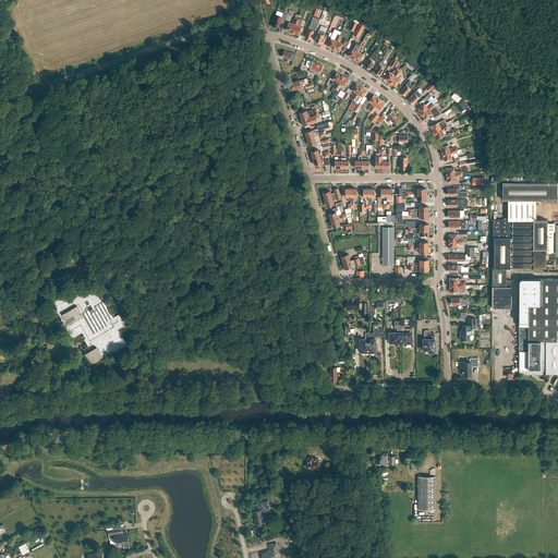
[(287,12),(291,1),(286,0),(284,0),(281,11),(287,12)]
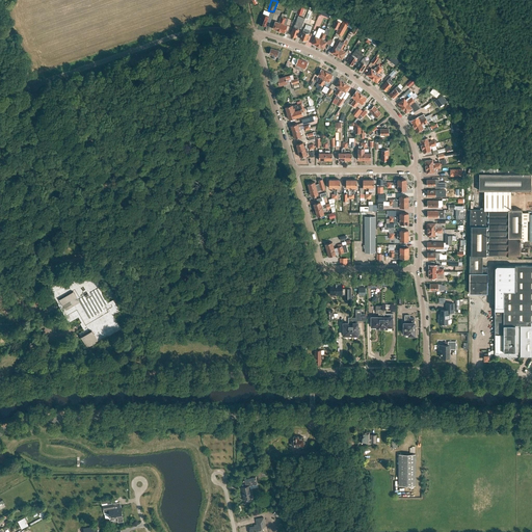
[(268,11),(264,10),(263,14),(259,24),(265,26),(269,16),(267,16),(268,11)]
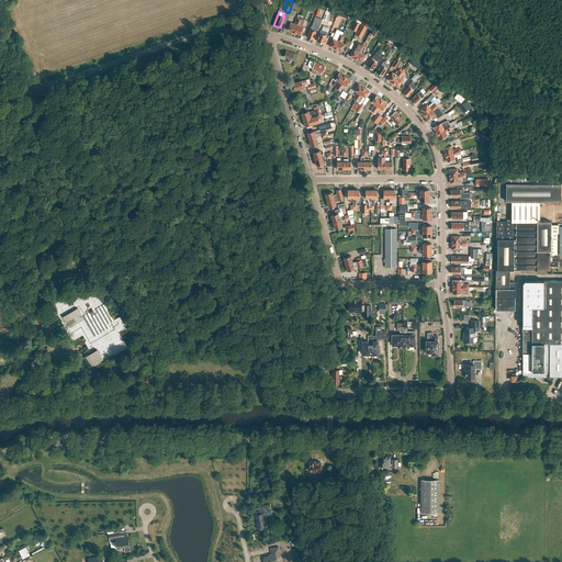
[(291,22),(288,31),(294,33),(300,18),(296,18),(295,22),(296,23),(295,24),(291,22)]
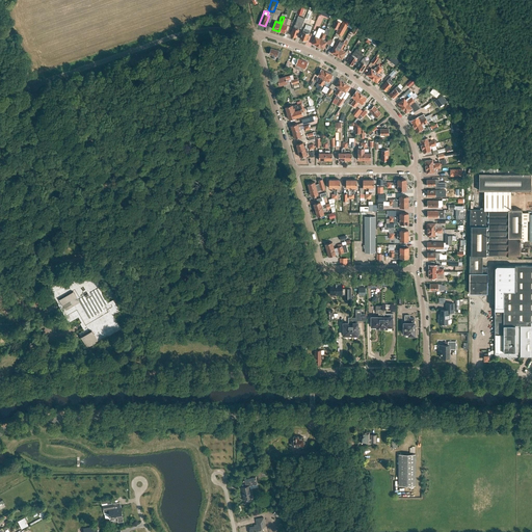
[(285,23),(286,18),(284,17),(278,31),(285,33),(288,26),(283,24),(284,23),(285,23)]
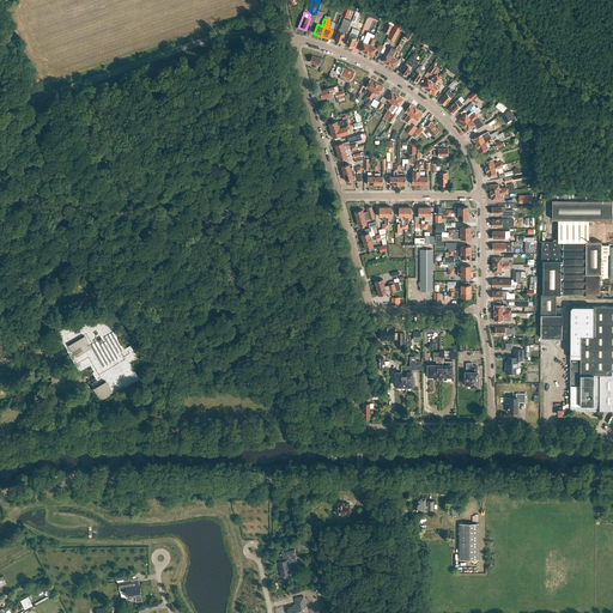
[(346,30),(339,28),(334,41),(341,43),(346,30)]
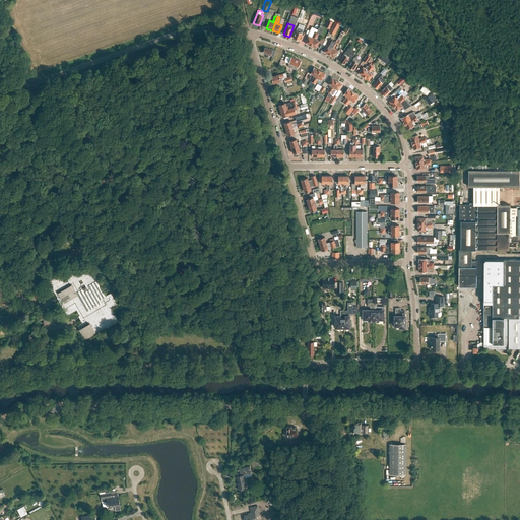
[(298,27),(294,38),(299,40),(305,25),(300,24),(298,27)]
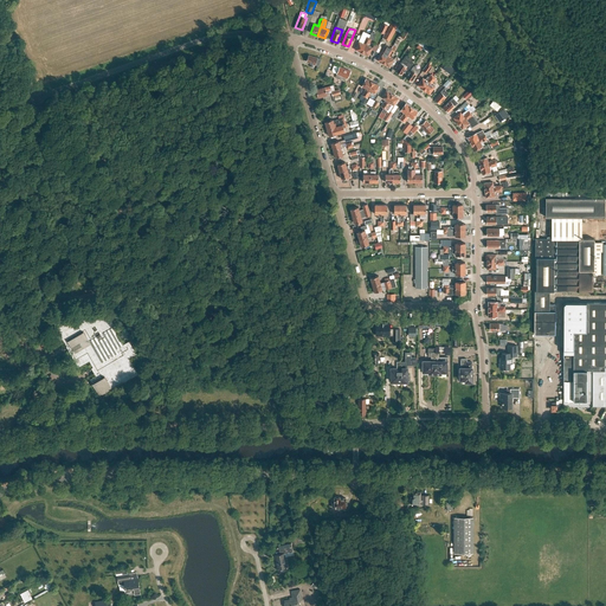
[(389,28),(384,39),(389,43),(395,31),(389,28)]
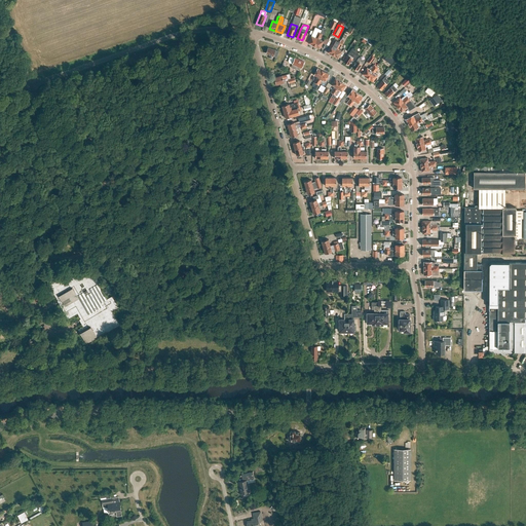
[(308,43),(314,45),(322,28),(317,26),(315,30),(317,32),(315,36),(316,37),(315,38),(311,36),(308,43)]
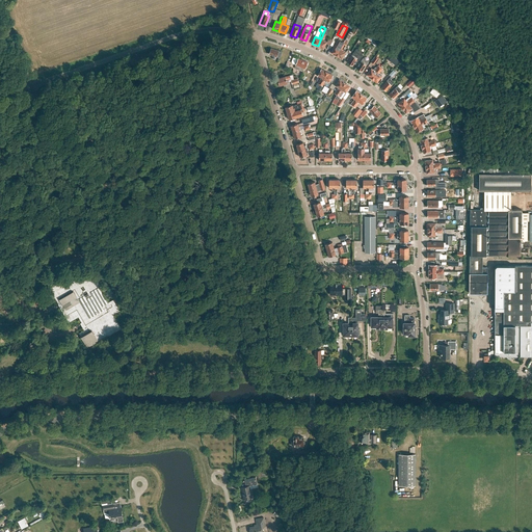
[(318,46),(323,49),(327,42),(322,40),(323,38),(324,38),(326,34),(327,34),(329,29),(328,29),(326,28),(325,28),(318,46)]
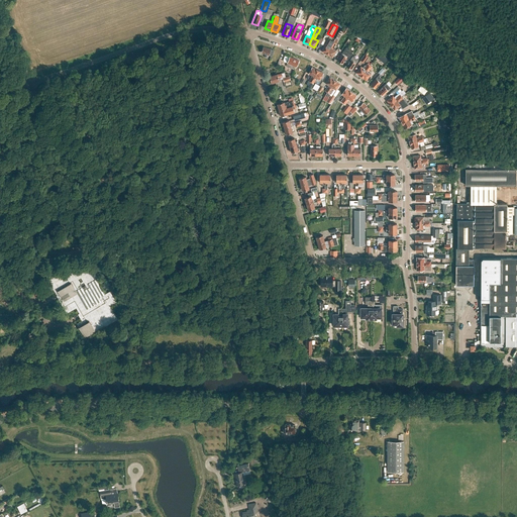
[(321,50),(327,54),(334,41),(331,40),(328,38),(325,44),(321,50)]
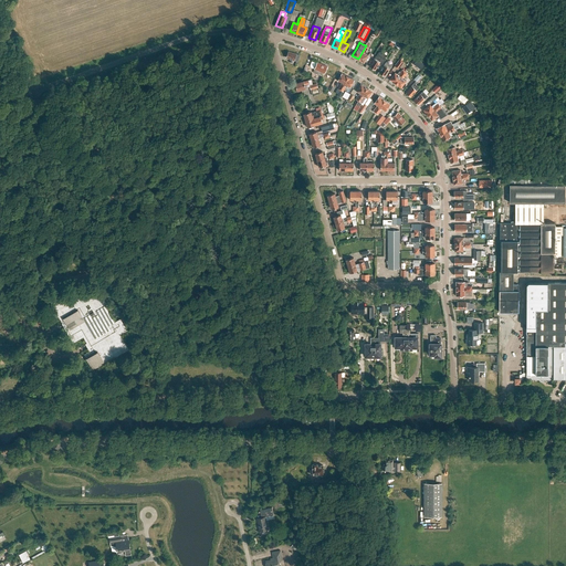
[(365,52),(368,46),(366,45),(358,59),(364,63),(368,55),(364,53),(364,52),(365,52)]
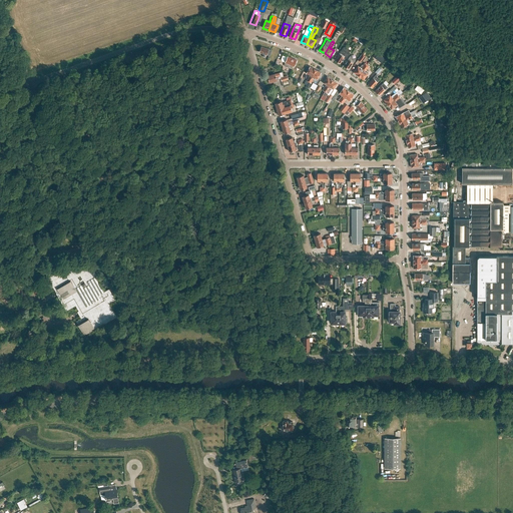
[(260,52),(270,56),(272,50),(262,46),(260,52)]
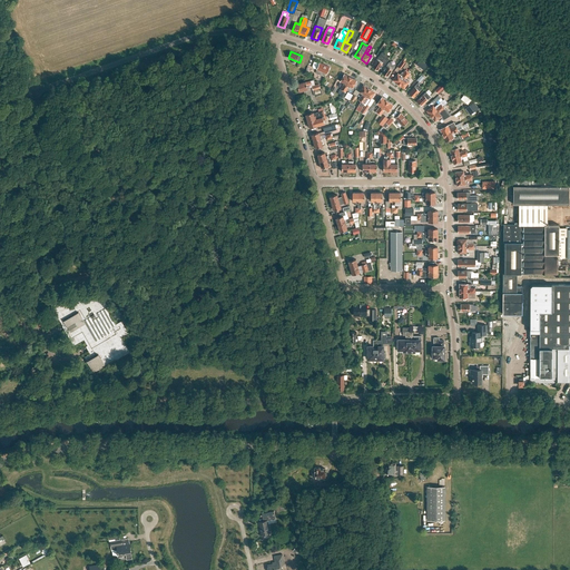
[(384,65),(390,58),(389,57),(387,56),(386,55),(384,52),(381,52),(379,56),(372,67),(379,70),(382,64),(384,65)]
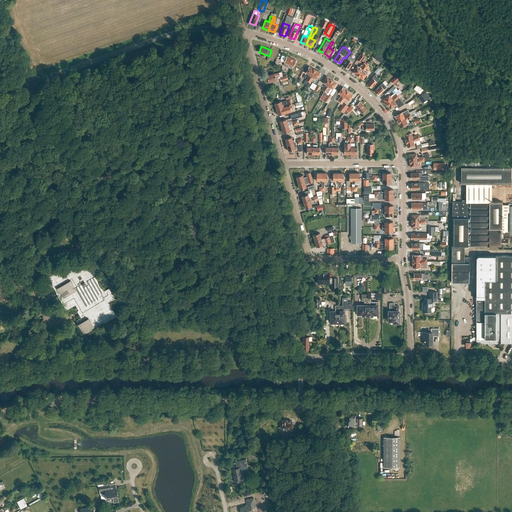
[(361,53),(359,56),(357,59),(361,62),(365,56),(361,53)]
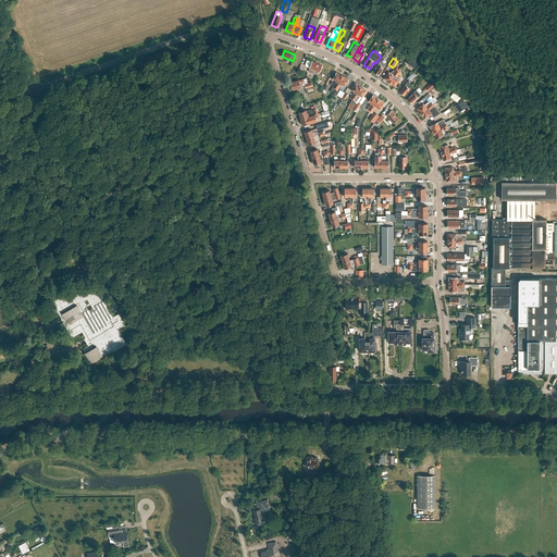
[(410,58),(407,62),(415,67),(418,63),(410,58)]
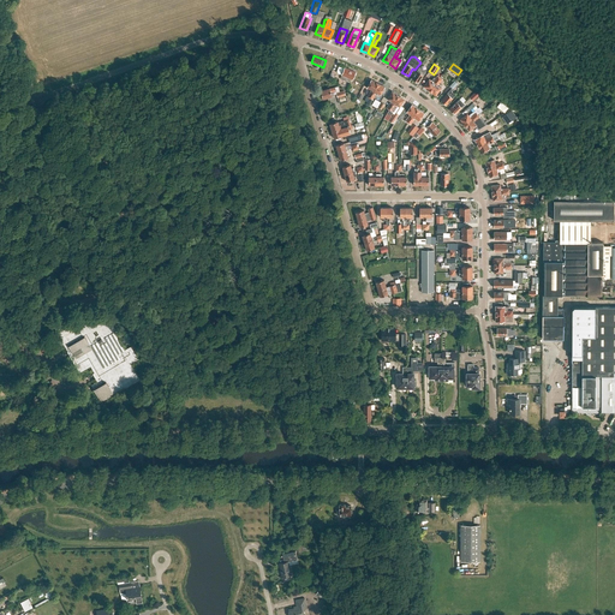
[(341,75),(340,78),(350,83),(351,79),(353,79),(356,72),(345,67),(341,75)]
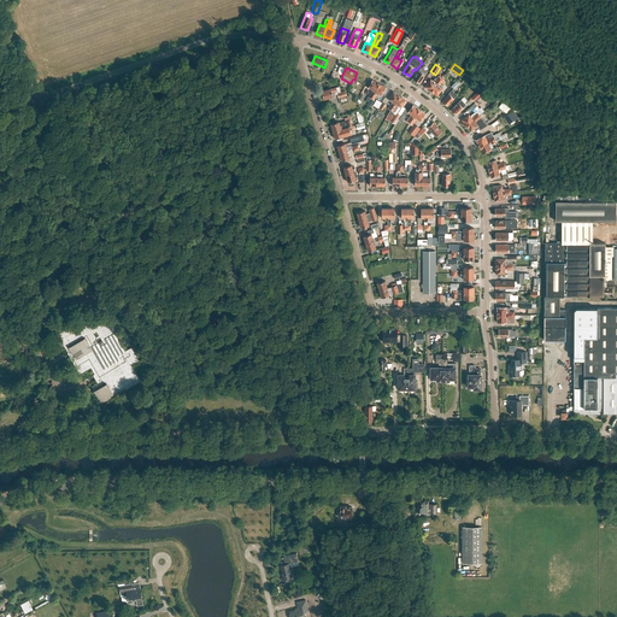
[(421,68),(413,78),(419,82),(427,71),(421,68)]
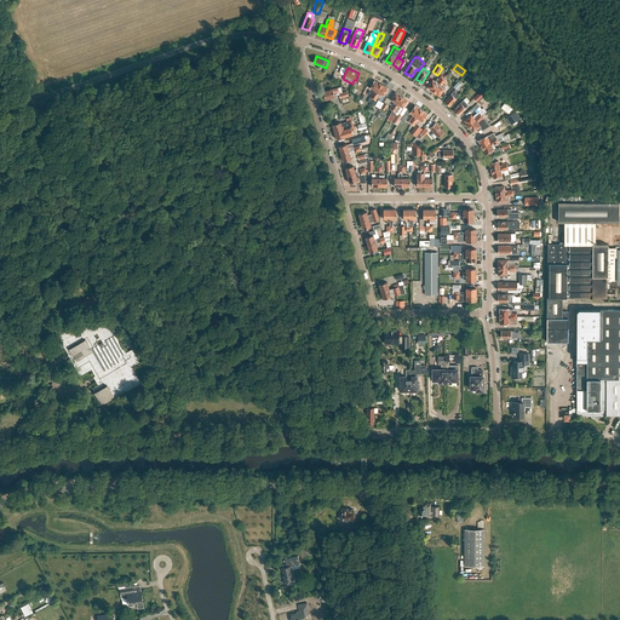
[(437,81),(438,82),(437,84),(432,80),(428,87),(434,92),(443,78),(441,76),(437,81)]
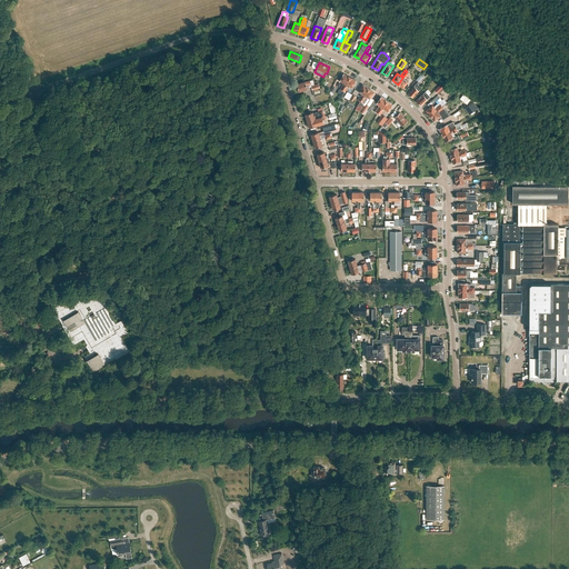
[(407,71),(398,85),(403,88),(408,81),(405,79),(405,78),(406,78),(409,73),(407,71)]
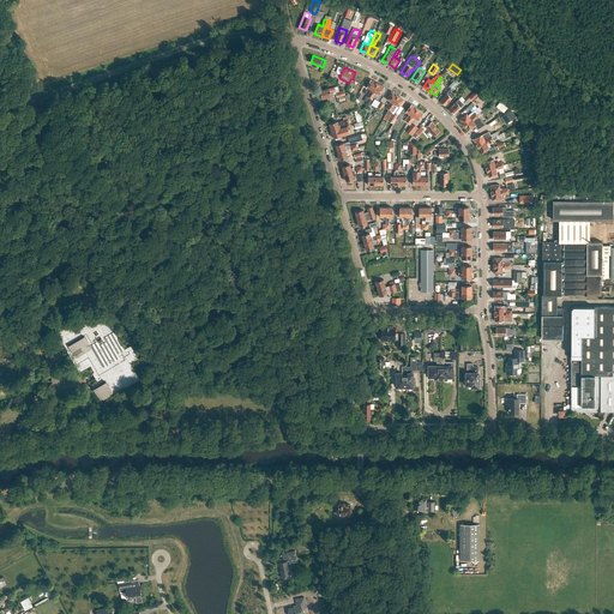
[(367,88),(372,90),(371,91),(369,91),(367,96),(369,97),(378,83),(371,79),(367,88)]
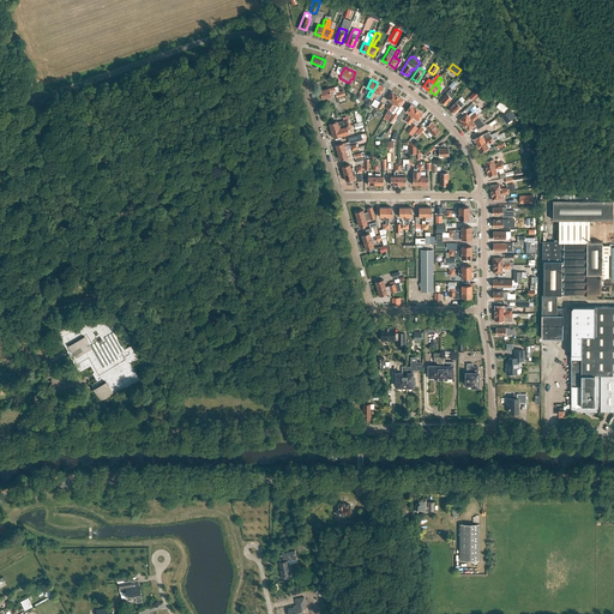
[(378,83),(369,97),(372,100),(375,94),(374,94),(375,92),(380,95),(384,86),(378,83)]
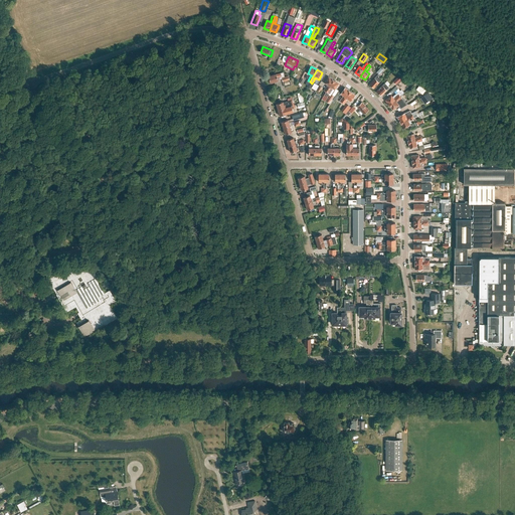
[(269,76),(271,82),(278,80),(278,77),(282,76),(281,73),(277,74),(277,73),(269,76)]
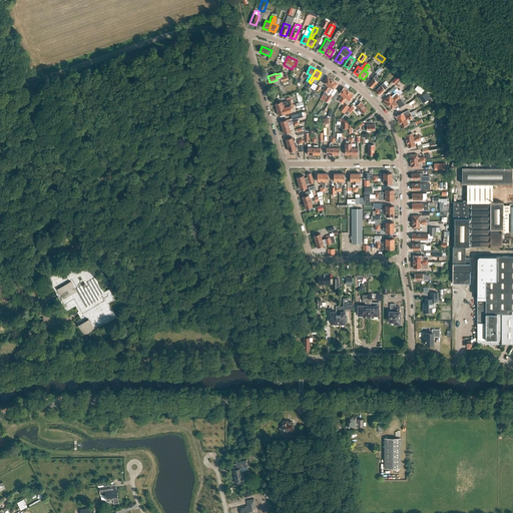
[(380,79),(377,76),(378,75),(377,74),(368,83),(373,87),(380,79)]
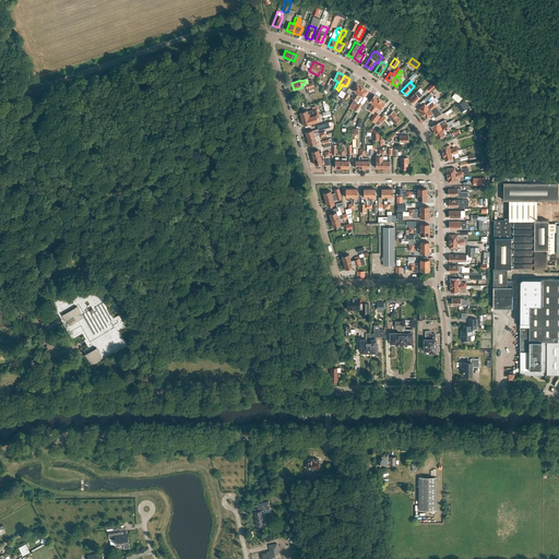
[(430,92),(438,85),(435,82),(427,88),(430,92)]
